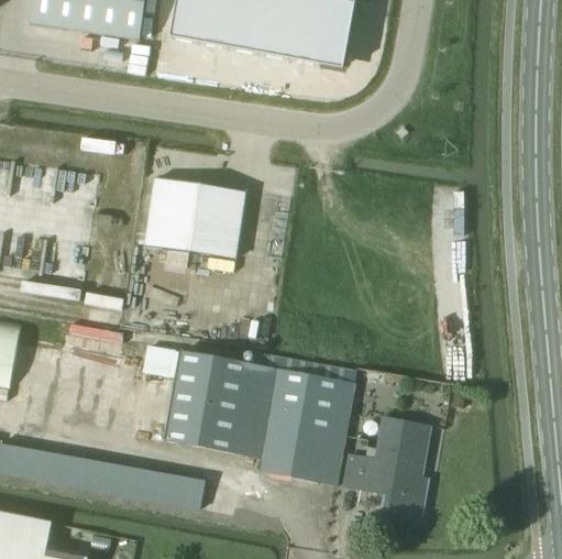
[(31,0),(29,21),(140,37),(144,0),(31,0)]
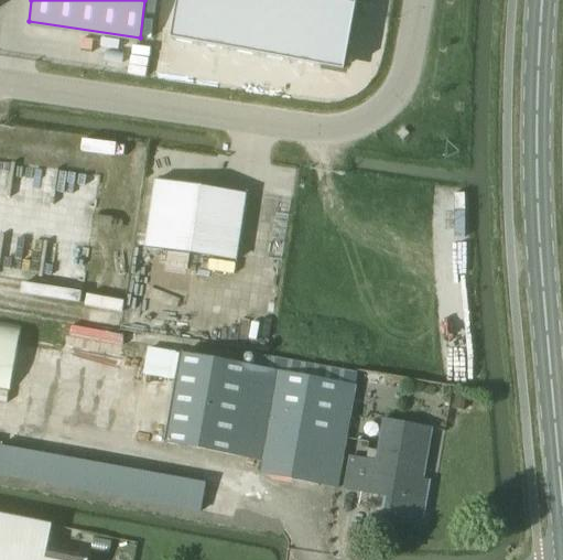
[(175,0),(170,35),(343,67),(355,0),(175,0)]
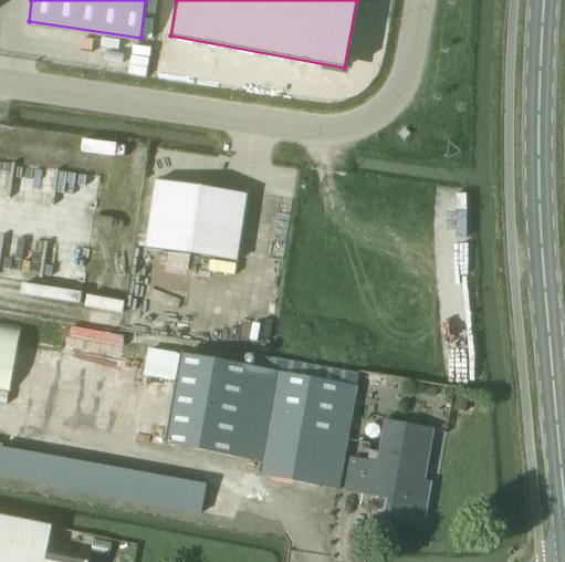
[(156,177),(145,245),(236,259),(246,191),(156,177)]
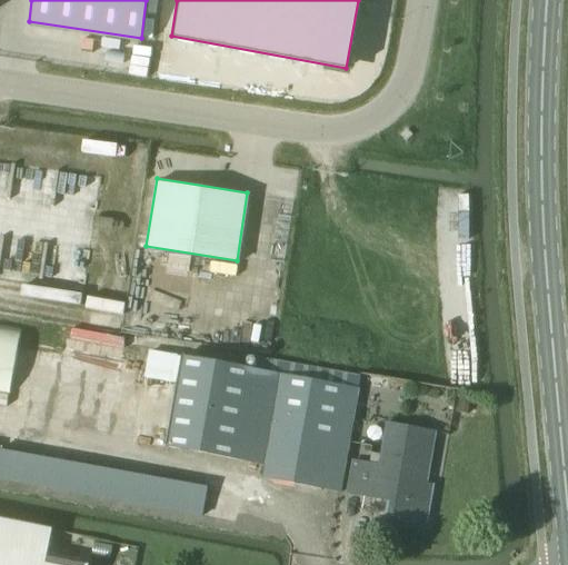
[(0,269),(83,280),(89,241),(103,239),(106,227),(78,224),(78,220),(65,219),(62,208),(37,212),(36,202),(6,199),(2,180),(0,180),(0,269)]
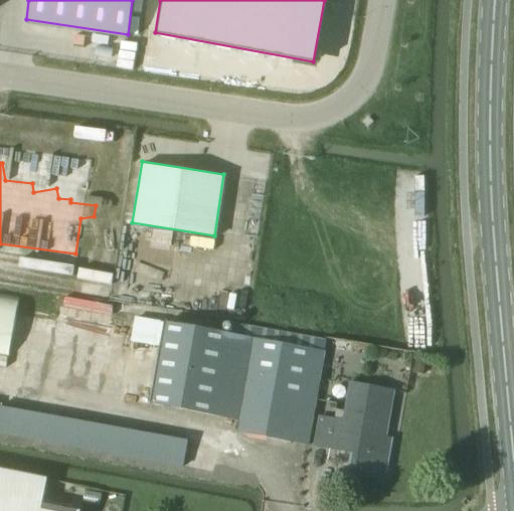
[(19,293),(0,289),(0,350),(8,353),(19,293)]
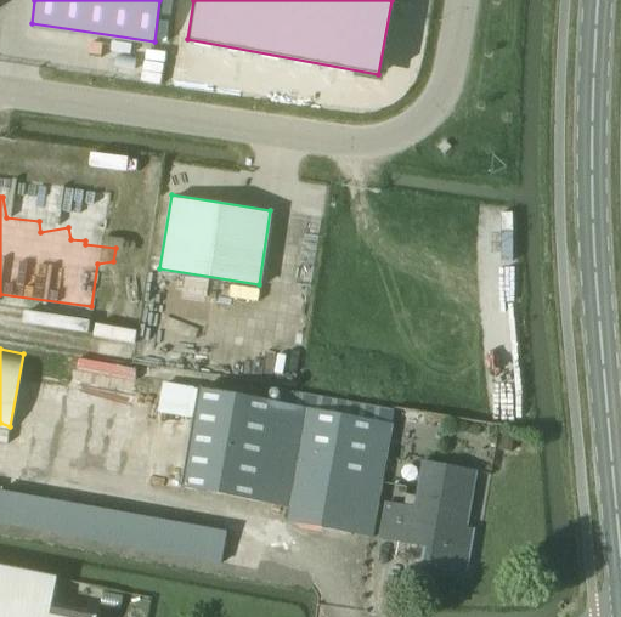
[(163,381),(158,408),(192,414),(179,484),(289,503),(287,518),(371,533),(394,407),(283,388),(281,402),(163,381)]
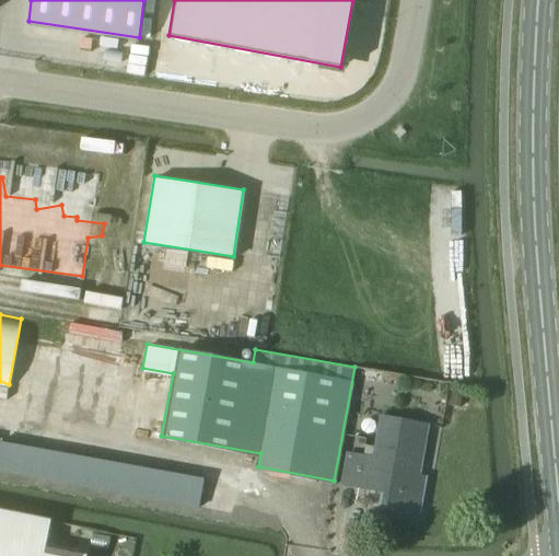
[(462,391),(452,389),(450,403),(459,405),(462,391)]
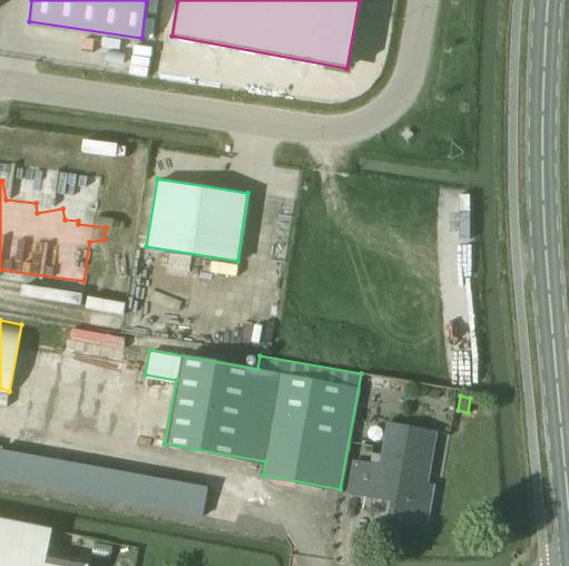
[(432,429),(388,421),(382,452),(380,464),(371,462),(353,459),(347,490),(390,498),(386,514),(425,520),(432,484),(423,481),(432,429)]
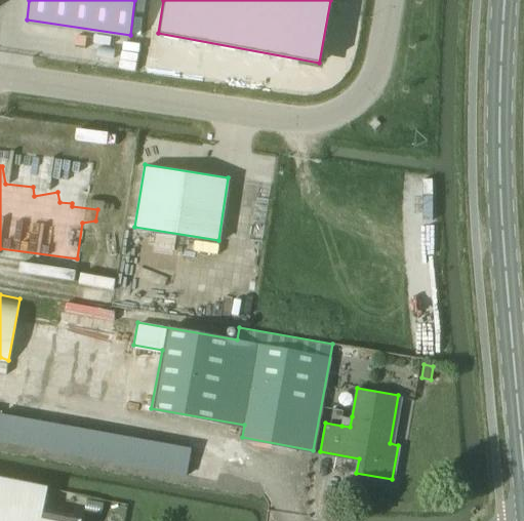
[(0,439),(187,474),(192,447),(0,411),(0,439)]
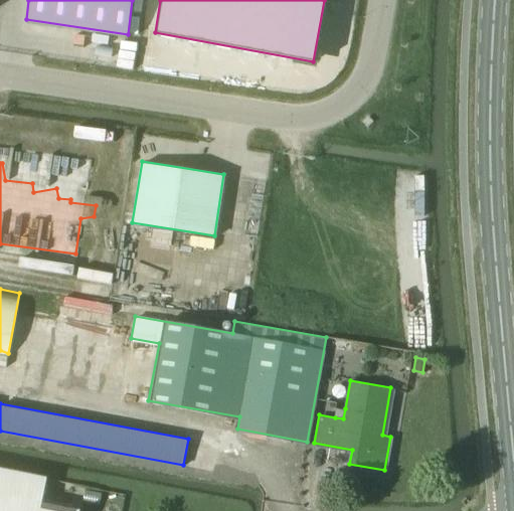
[(337,406),(335,417),(343,418),(345,408),(337,406)]
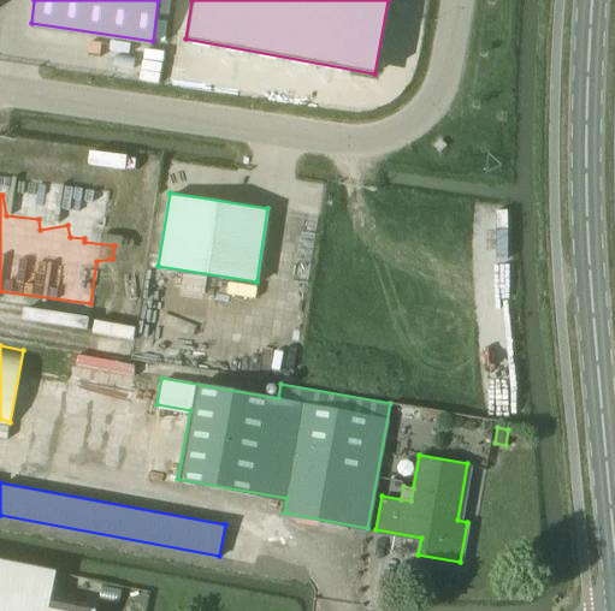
[(0,610),(86,610),(88,606),(86,606),(84,610),(72,610),(47,606),(54,570),(0,558),(0,610)]
